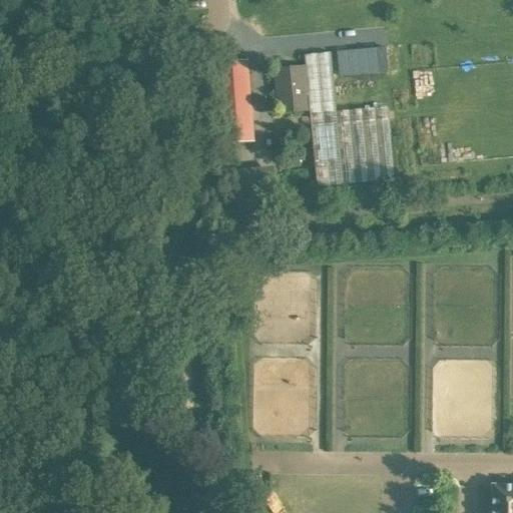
[(337,52),(339,76),(388,72),(386,48),(337,52)]
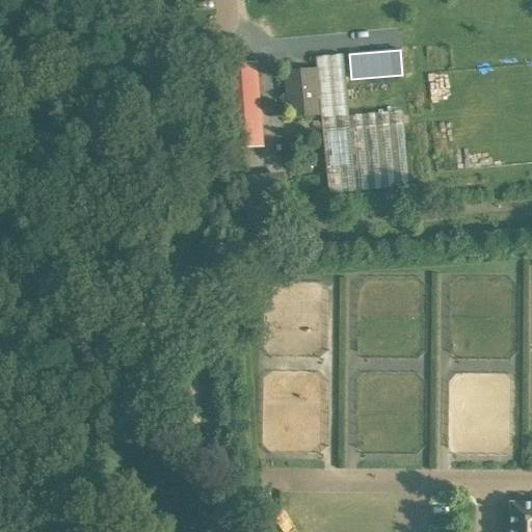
[(408,187),(401,111),(350,116),(344,54),(315,57),(316,70),(319,99),(328,194),(408,187)]
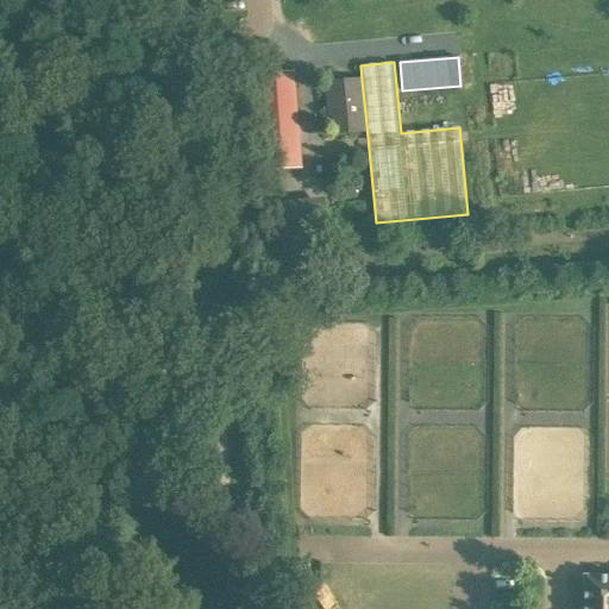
[(252,75),(258,173),(297,169),(292,73),(252,75)]
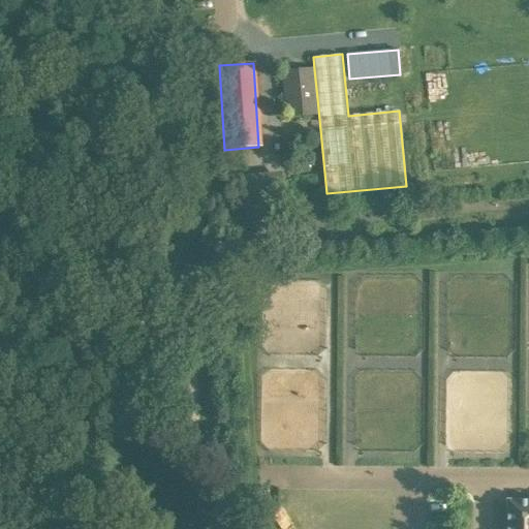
[(282,72),(284,101),(286,101),(287,118),(315,115),(314,98),(317,98),(314,69),(282,72)]
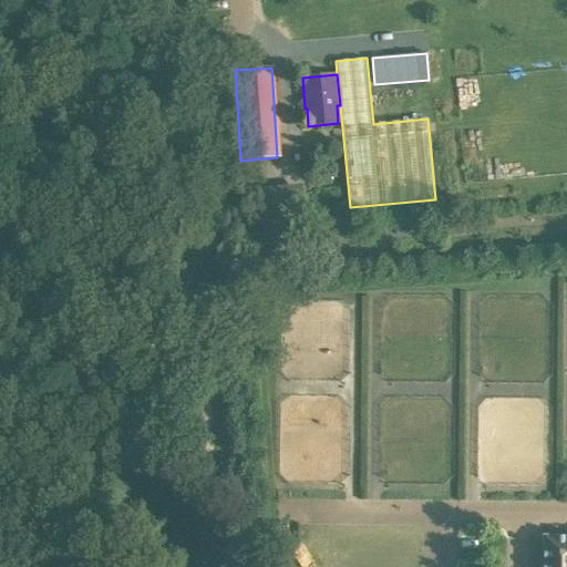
[(199,109),(200,121),(224,119),(223,107),(199,109)]
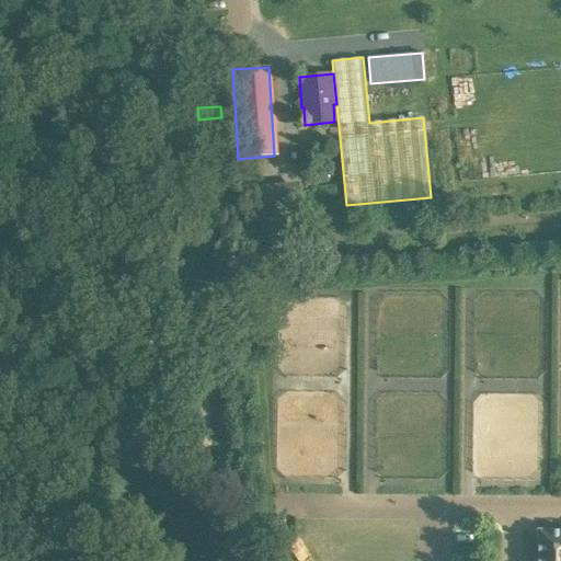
[(242,187),(247,220),(297,215),(293,182),(242,187)]
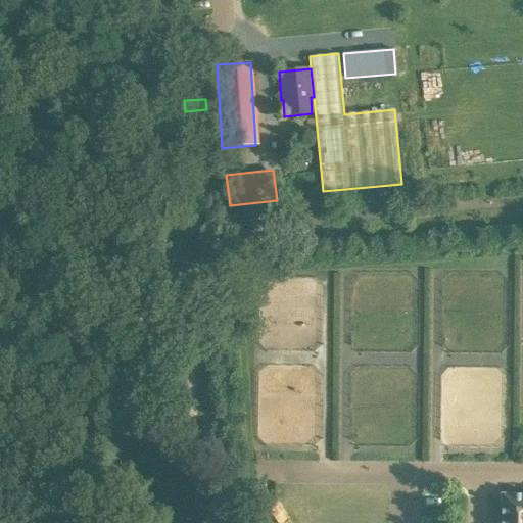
[(522,522),(522,484),(489,484),(489,522),(522,522)]
